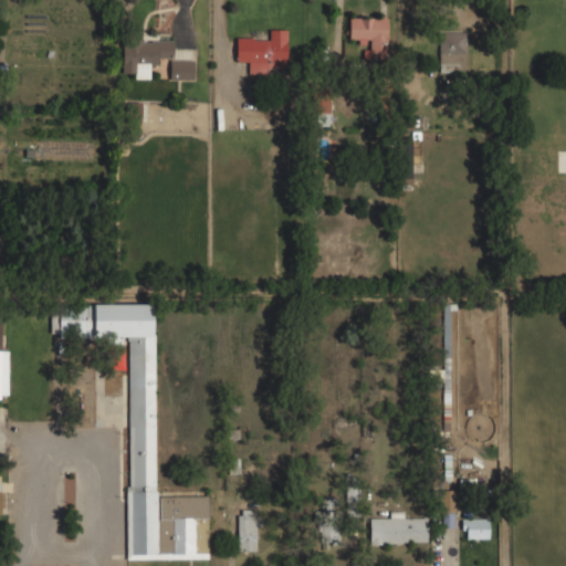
[(387,17),(348,17),(348,41),(368,41),(368,56),(387,56),(387,17)]
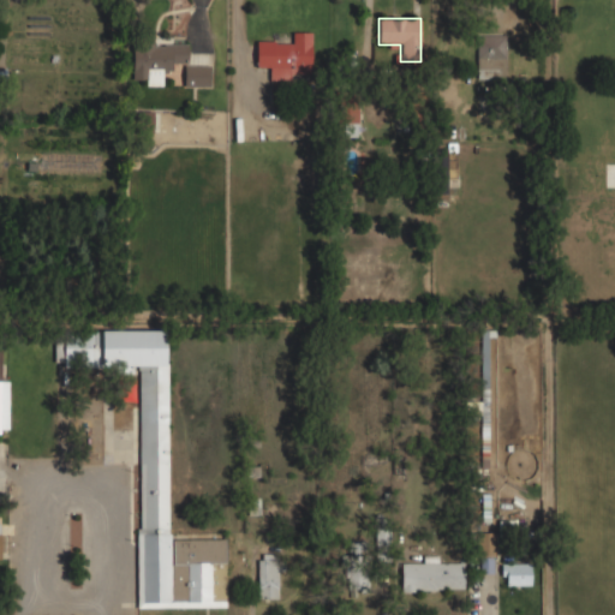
[(256,41),(256,66),(268,67),(268,77),(311,78),(311,31),(291,31),(291,42),(256,41)]
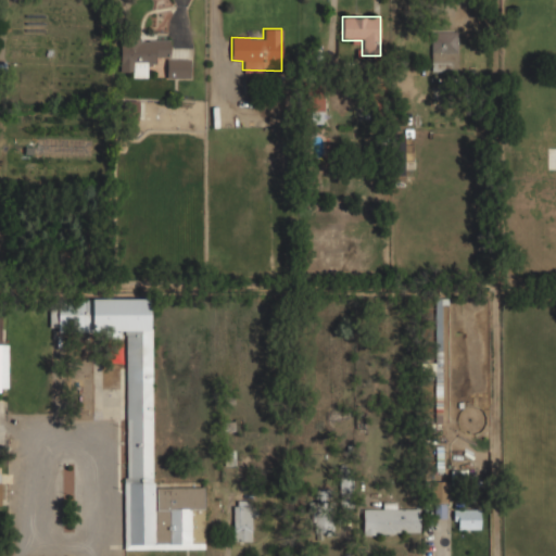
[(457,33),(430,33),(430,70),(457,70),(457,33)]
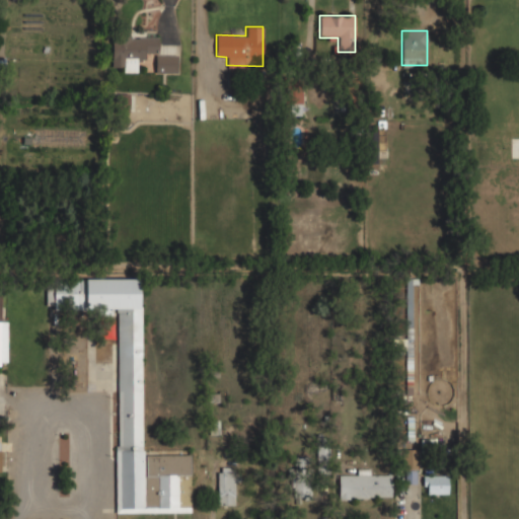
[(110,34),(110,69),(131,69),(131,60),(144,60),(144,53),(154,53),(154,72),(177,73),(177,54),(158,54),(158,34),(110,34)]
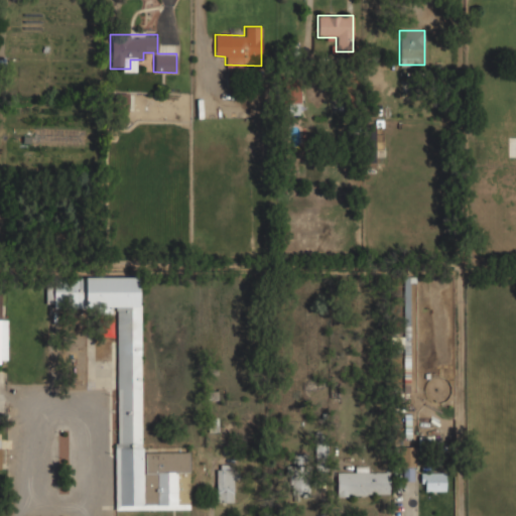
[(300,103),(300,84),(282,84),(283,103),(300,103)]
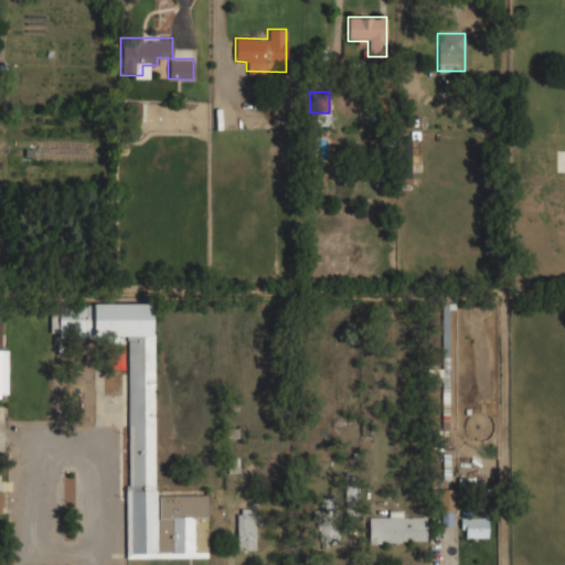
[(126,556),(206,557),(206,490),(153,490),(155,304),(50,302),(50,338),(127,338),(126,556)]
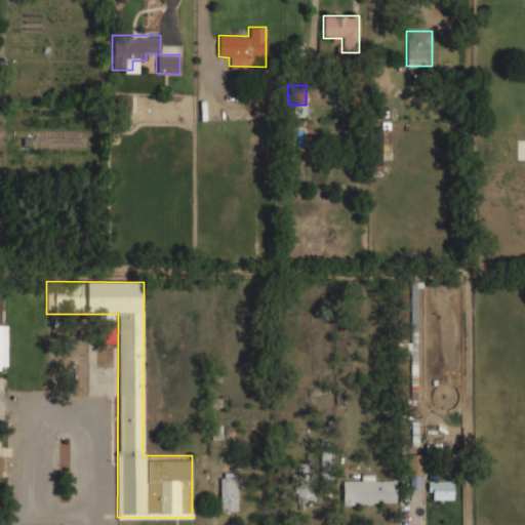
[(218,510),(237,510),(237,473),(218,473),(218,510)]
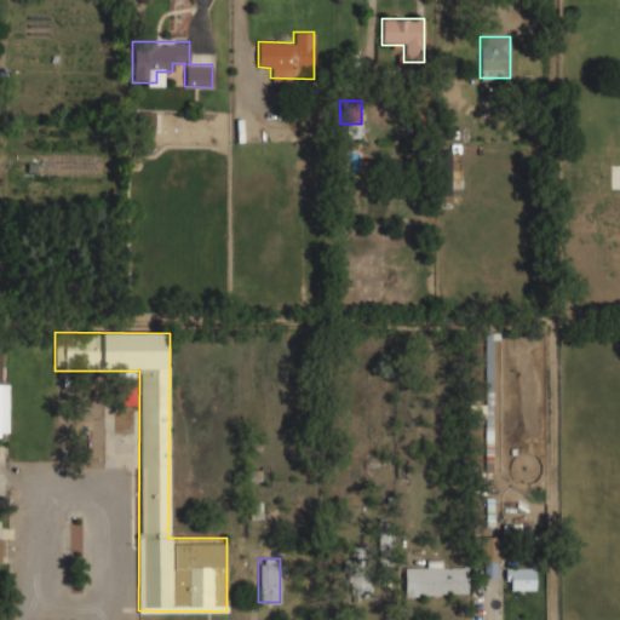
[(466,593),(466,567),(442,568),(442,560),(426,560),(426,567),(403,568),(403,595),(466,593)]
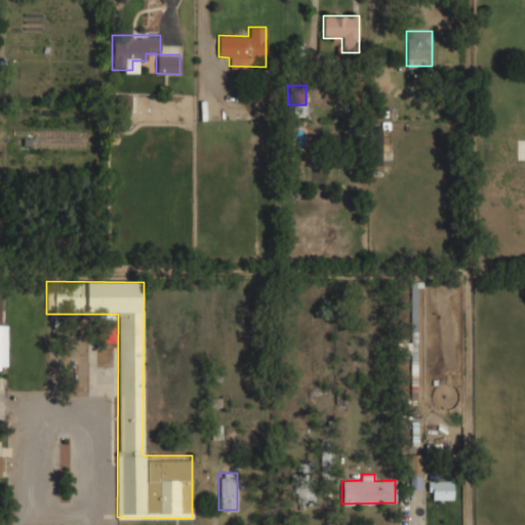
[(315,478),(292,478),(292,502),(315,502),(315,478)]
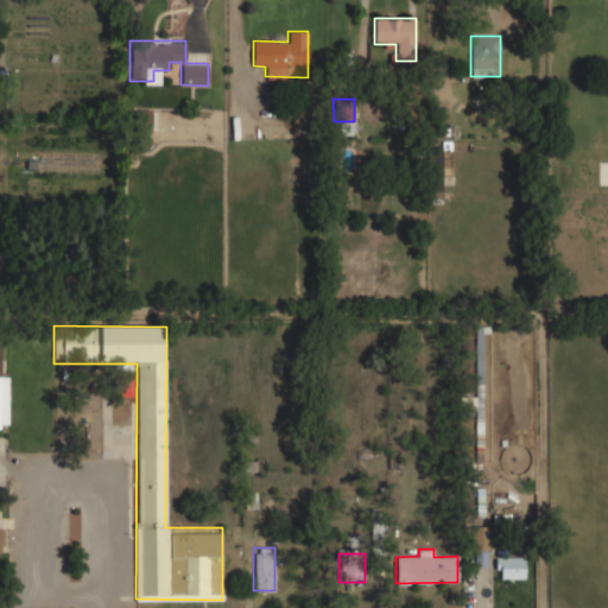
[(473,565),(486,565),(486,553),(473,553),(473,565)]
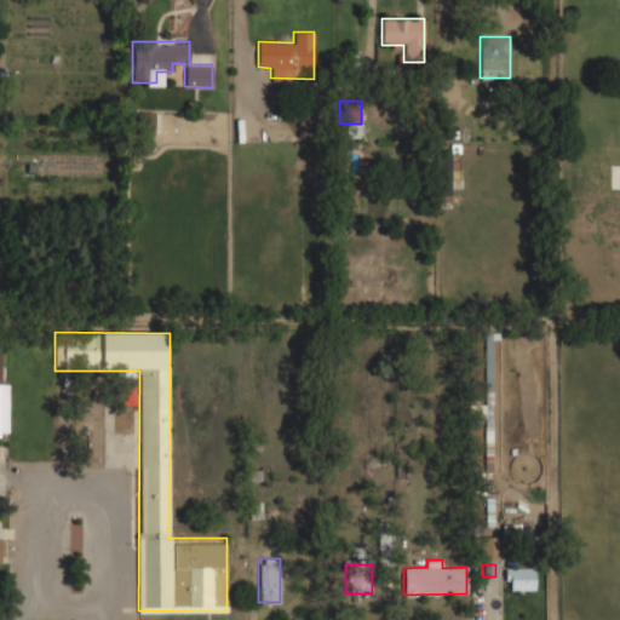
[(535,567),(505,567),(505,589),(535,589),(535,567)]
